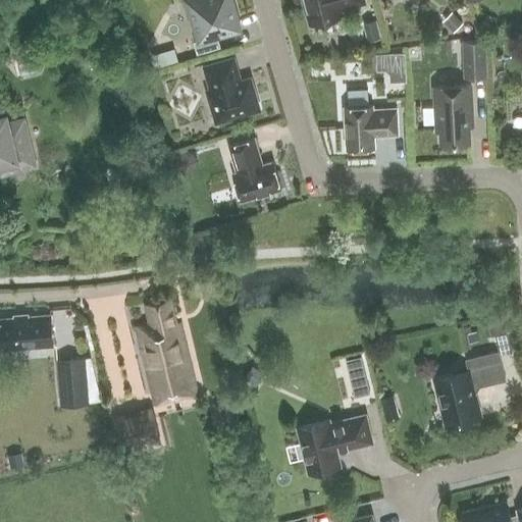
[(239,29),(229,0),(185,0),(190,17),(193,16),(199,40),(193,42),(197,54),(220,47),(217,35),(239,29)]
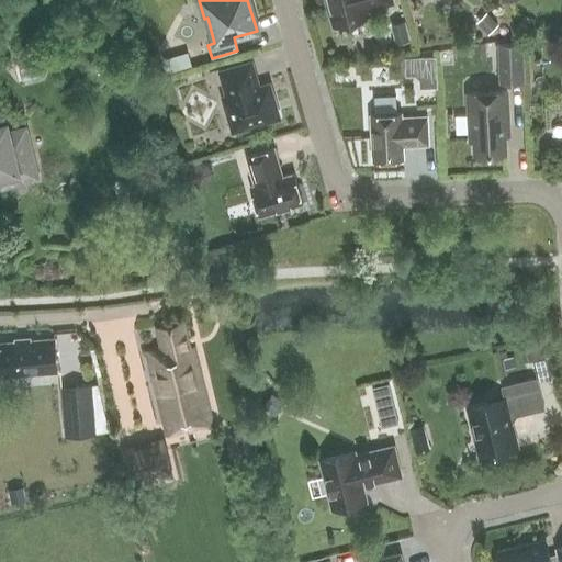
[(325,0),(333,25),(369,17),(367,10),(393,3),(392,0),(325,0)]
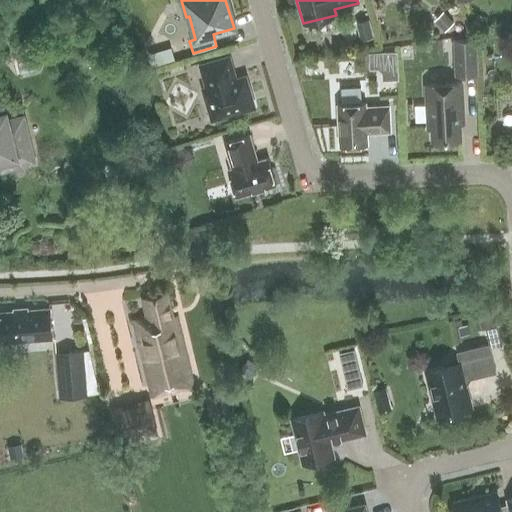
[(454,22),(443,11),(434,20),(445,31),(454,22)]
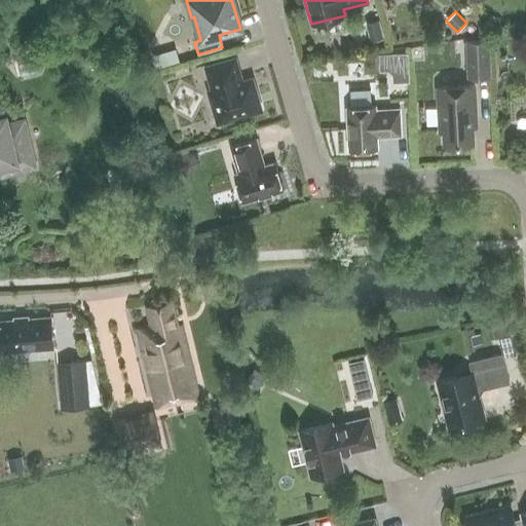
[(370,41),(384,38),(379,20),(366,24),(370,41)]
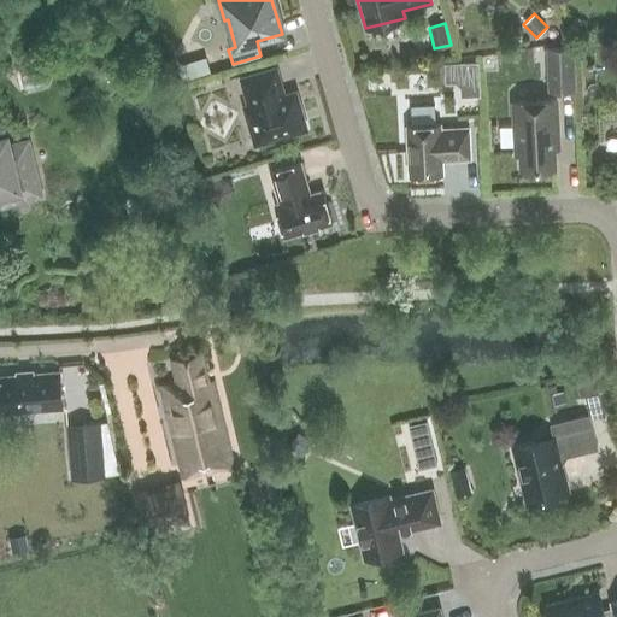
[(546,47),(548,92),(575,89),(574,46),(546,47)]
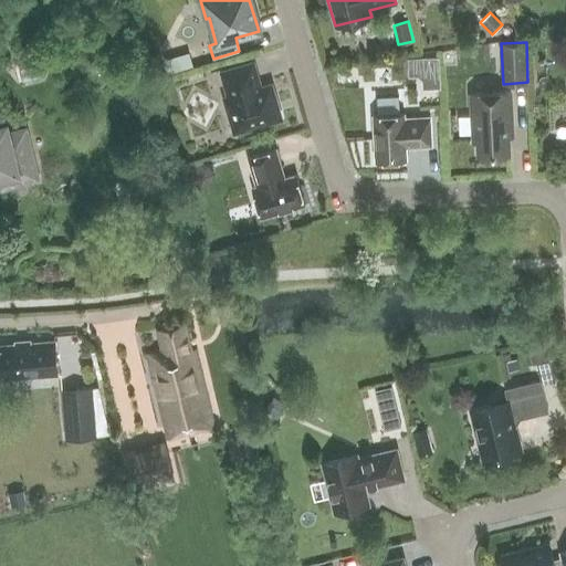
[(423,52),(425,81),(439,80),(438,52),(423,52)]
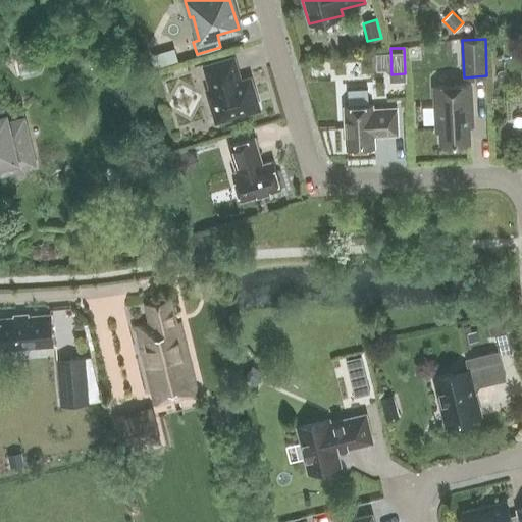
[(217,120),(257,108),(249,81),(236,84),(233,76),(237,76),(232,60),(206,68),(212,91),(209,92),(217,120)]
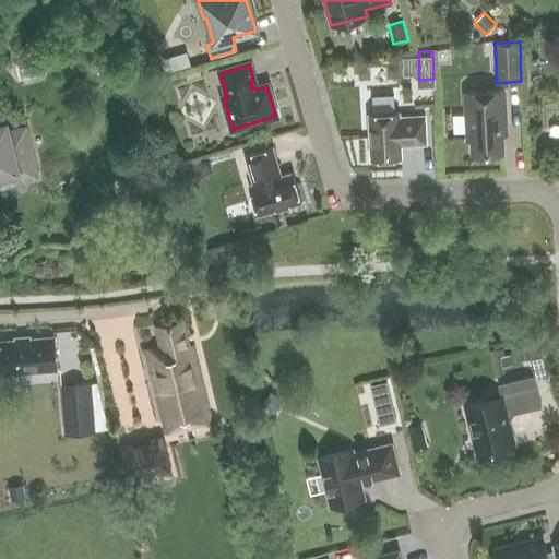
[(464,92),(467,140),(472,140),(472,153),(502,152),(501,134),(506,134),(503,91),(464,92)]
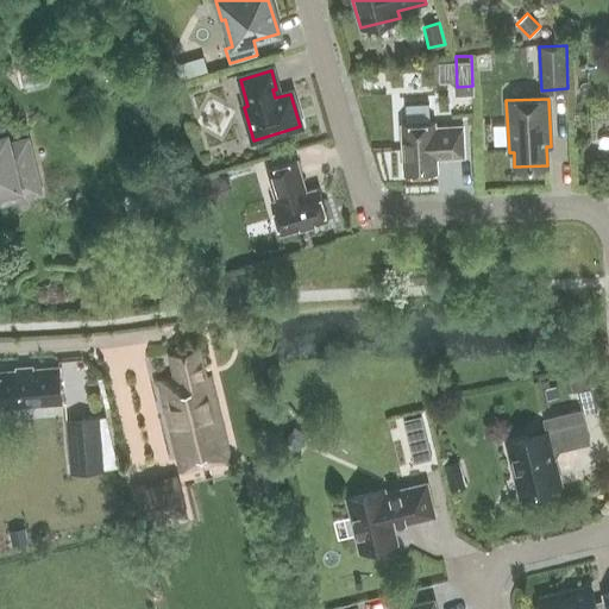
[(403,173),(438,171),(437,158),(445,158),(464,157),(463,126),(435,127),(434,123),(431,123),(429,105),(406,106),(407,124),(401,124),(403,173)]
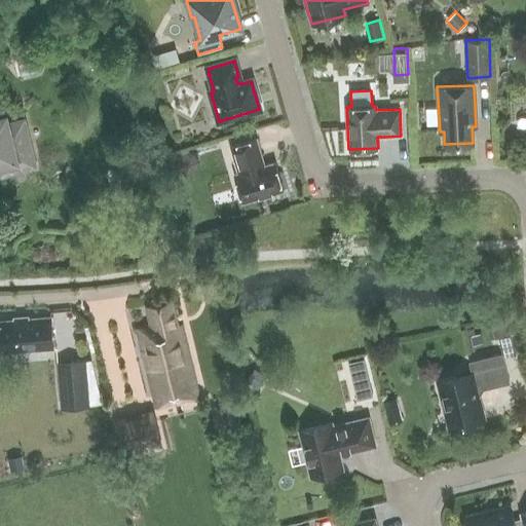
[(3,175),(35,166),(24,121),(7,125),(6,117),(1,118),(0,114),(0,164),(1,164),(3,175)]
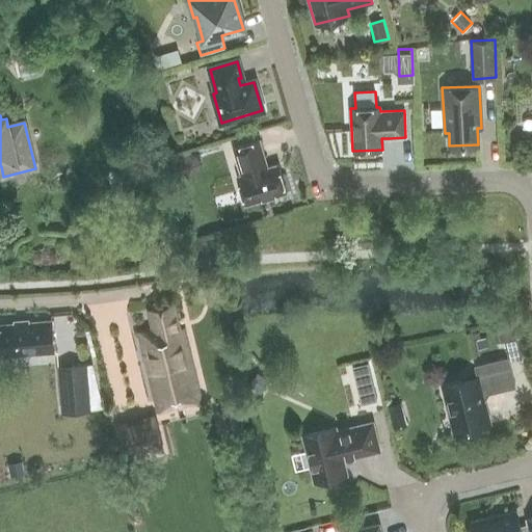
[(245,205),(287,192),(277,164),(264,168),(261,159),(265,158),(259,140),(233,148),(241,175),(237,177),(245,205)]
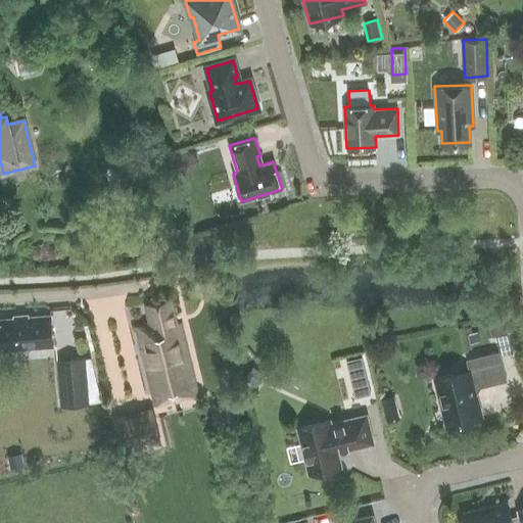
[(171,299),(153,303),(144,305),(148,324),(136,327),(154,406),(196,395),(180,323),(177,324),(171,299)]
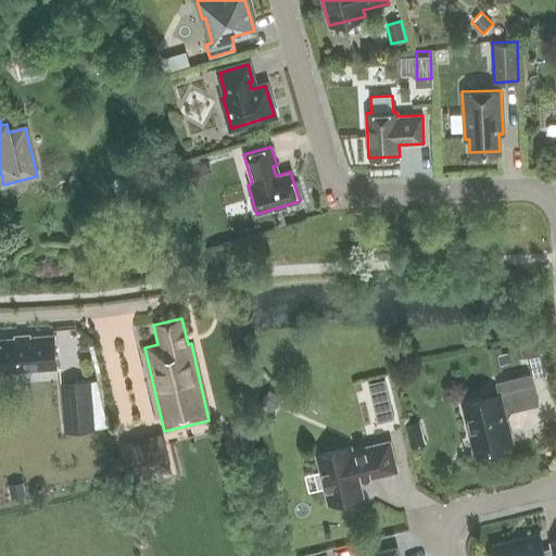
[(4,371),(57,367),(54,335),(2,339),(2,344),(0,344),(0,366),(4,366),(4,371)]
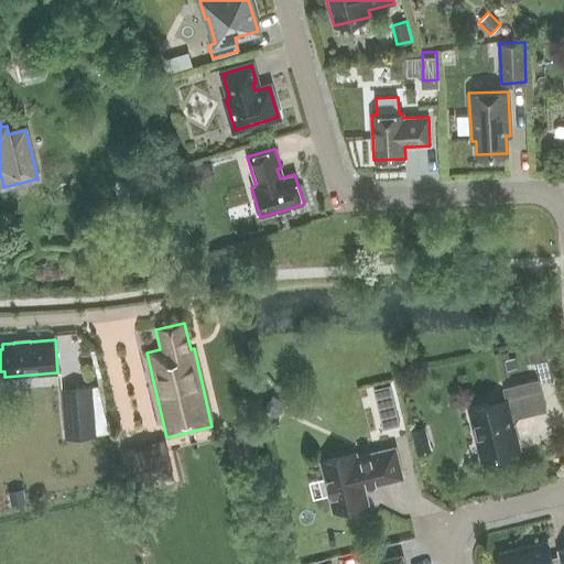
[(499,354),(503,377),(510,376),(509,370),(517,369),(514,359),(510,360),(508,351),(499,354)]
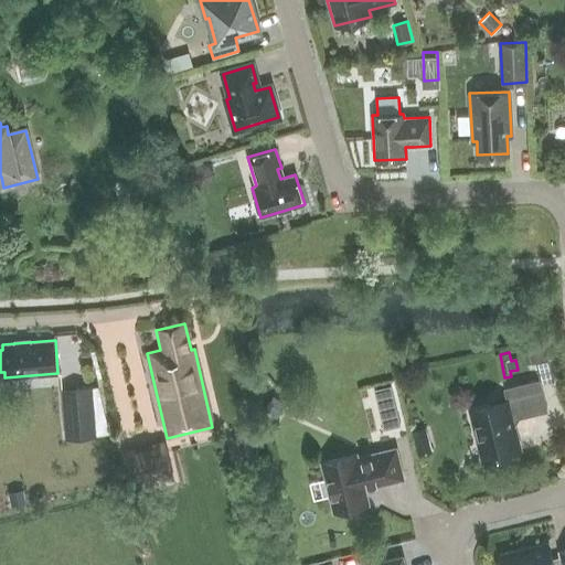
[(513,423),(518,416),(546,408),(540,380),(503,388),(507,400),(470,408),(477,437),(482,435),(488,457),(520,449),(513,423)]
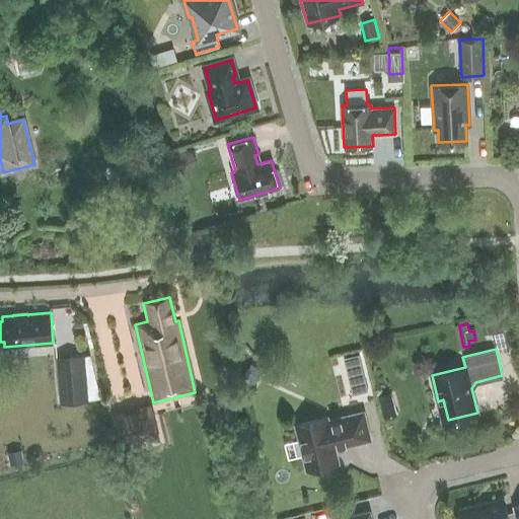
[(254,385),(264,374),(250,364),(237,380),(246,388),(251,382),(254,385)]
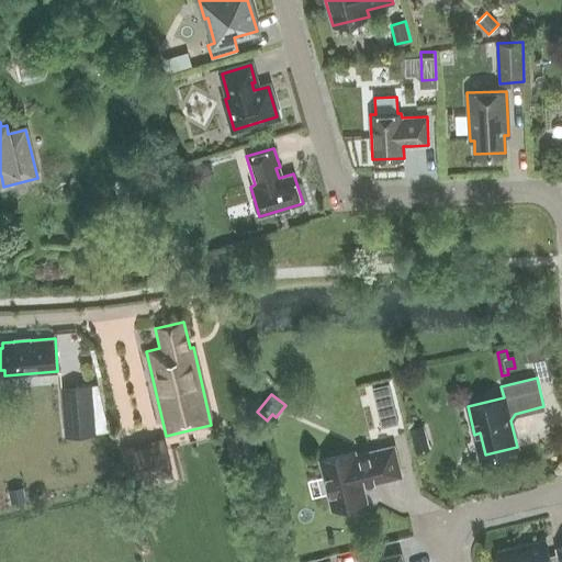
[(411,429),(415,450),(428,447),(424,426),(411,429)]
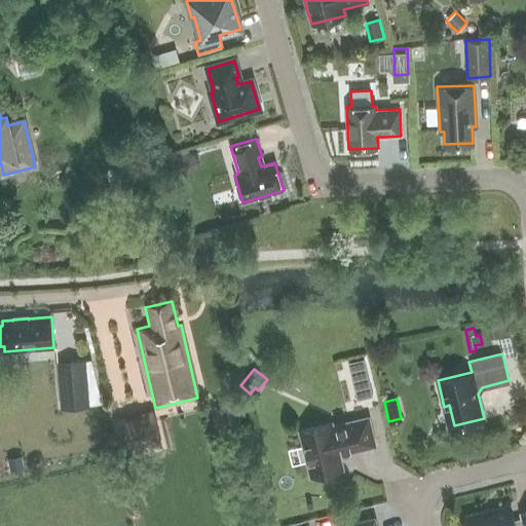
[(153,410),(114,419),(123,458),(162,449),(153,410)]
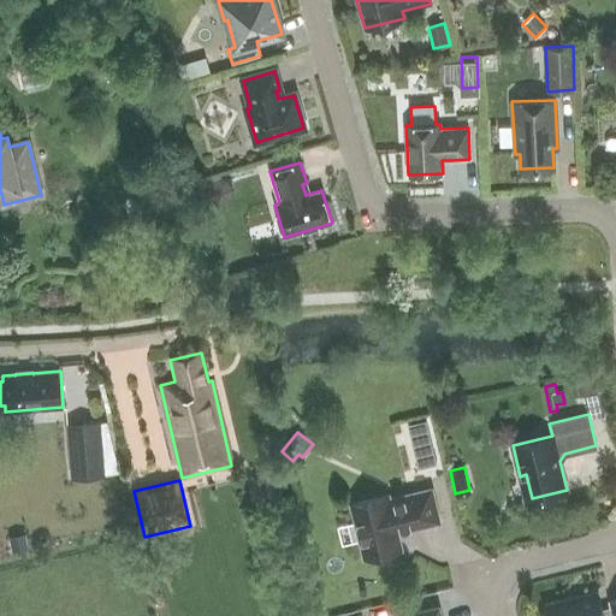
[(351,505),(365,557),(401,549),(396,532),(438,521),(431,491),(389,501),(388,496),(351,505)]
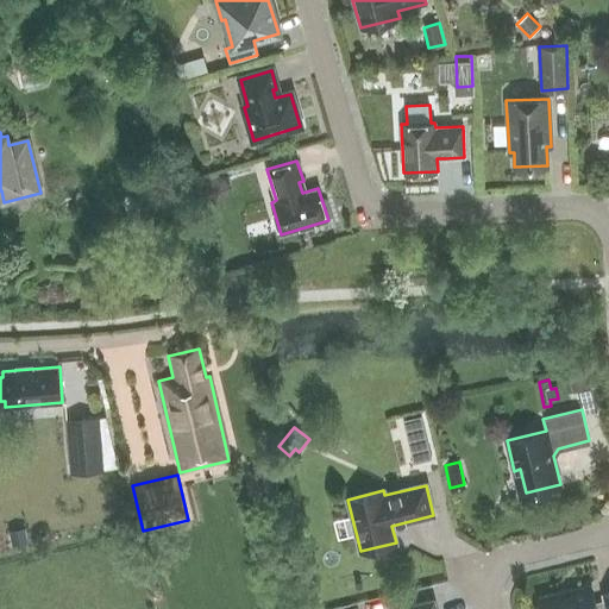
[(538,598),(540,607),(535,608),(608,608),(608,592),(602,595),(604,601),(595,603),(591,585),(538,598)]
